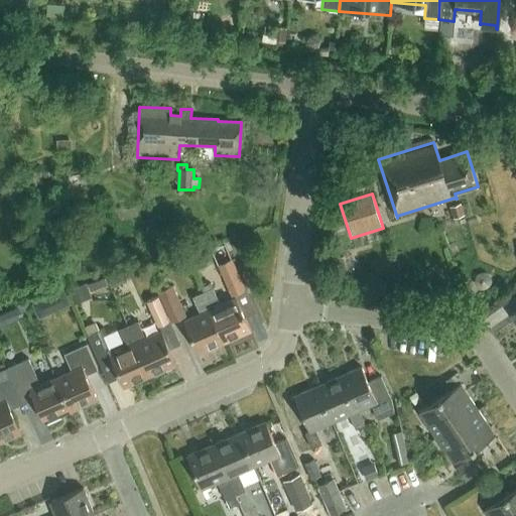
[(465,217),(461,205),(449,208),(453,220),(465,217)]
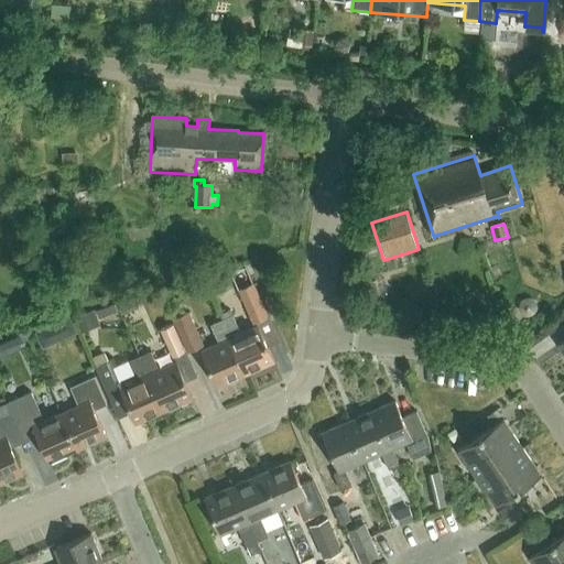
[(268,316),(252,283),(237,290),(252,323),(268,316)]
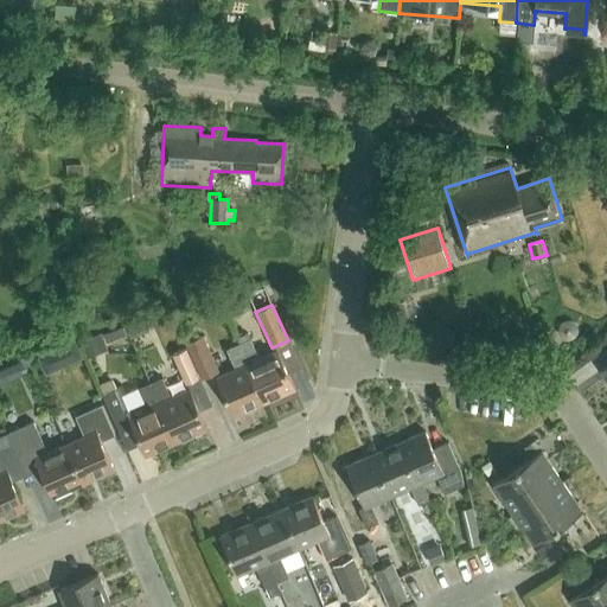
[(104,351),(98,334),(81,340),(88,358),(104,351)]
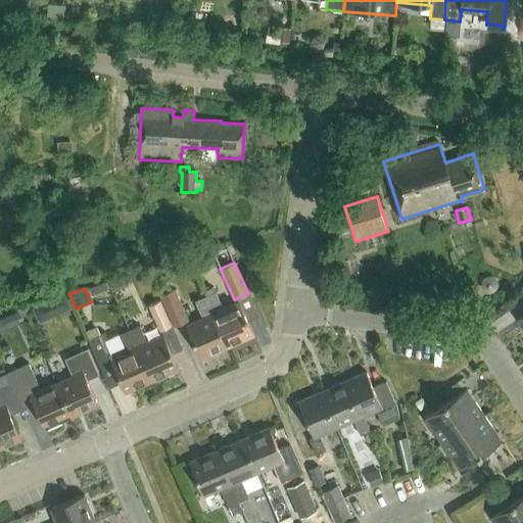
[(188,320),(175,289),(160,295),(174,326),(188,320)]
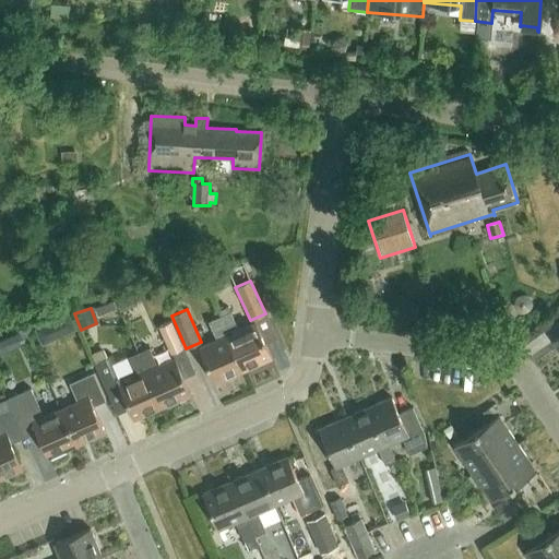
[(38,325),(45,343),(79,329),(71,311),(38,325)]
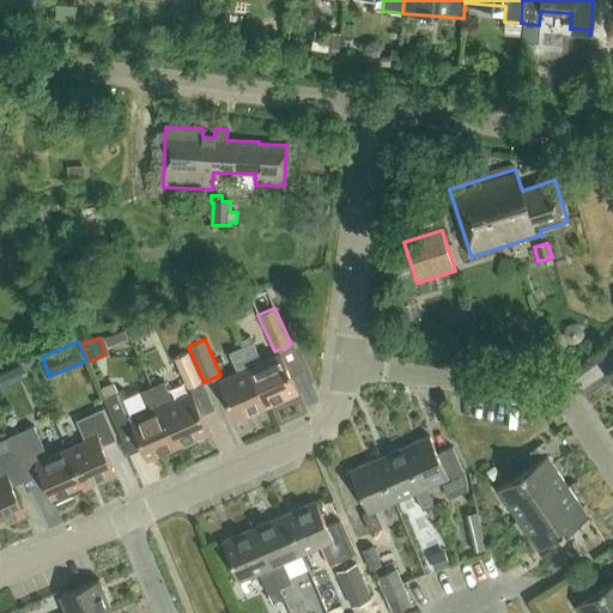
[(241,347),(267,406),(298,393),(280,353),(261,362),(253,341),(241,347)]
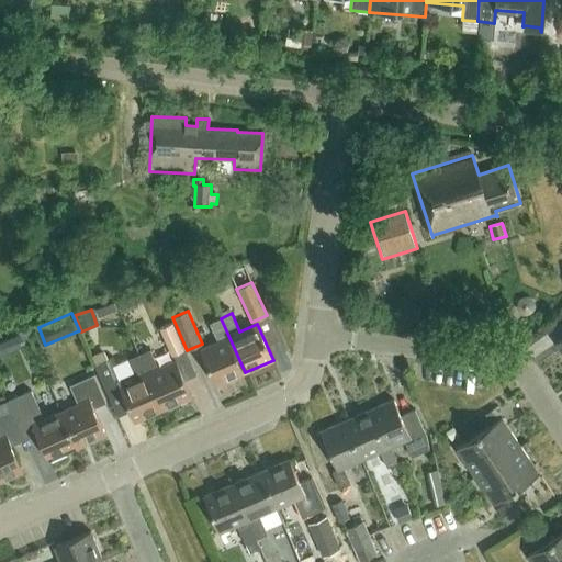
[(216,385),(245,372),(221,318),(210,323),(217,341),(200,349),(216,385)]
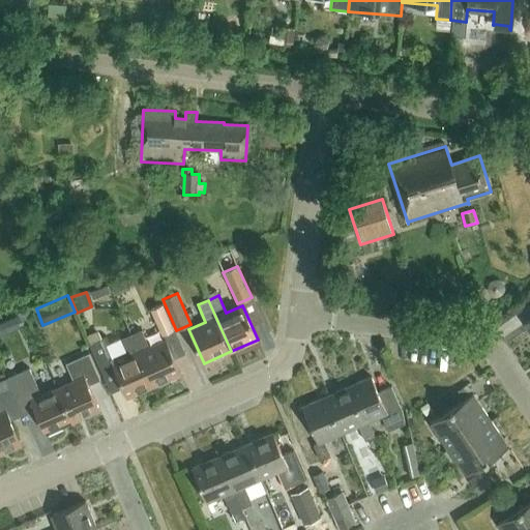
[(163,335),(174,330),(163,304),(150,310),(163,335)]
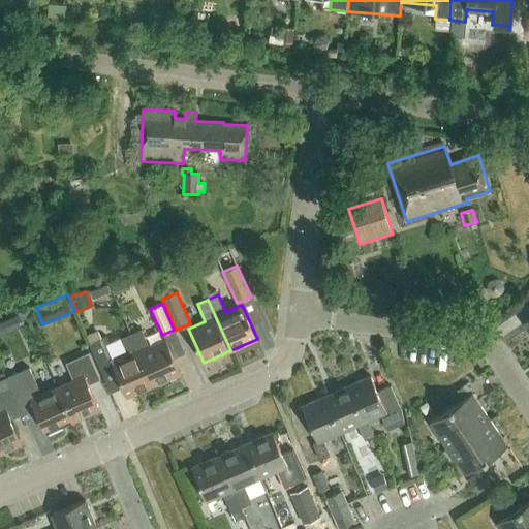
[(131,334),(154,384),(181,372),(165,339),(149,346),(142,329),(131,334)]
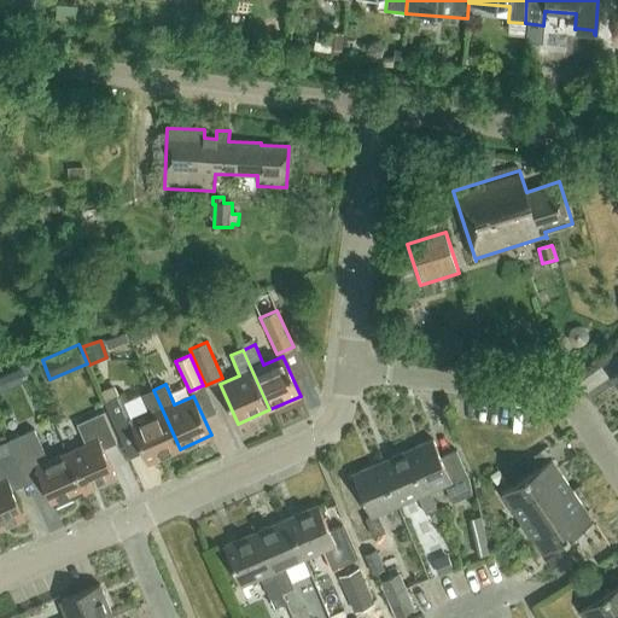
[(149,464),(180,449),(153,390),(141,395),(147,410),(130,418),(120,392),(104,400),(118,432),(132,426),(149,464)]
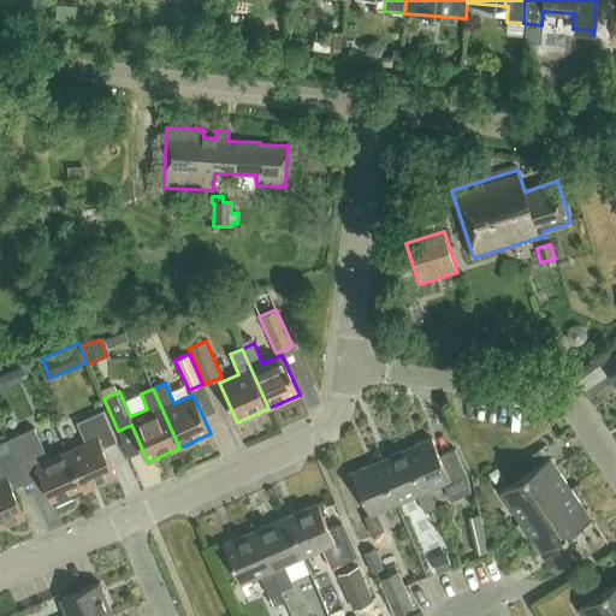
[(66,451),(84,490),(116,475),(102,448),(117,442),(104,410),(77,422),(86,443),(66,451)]
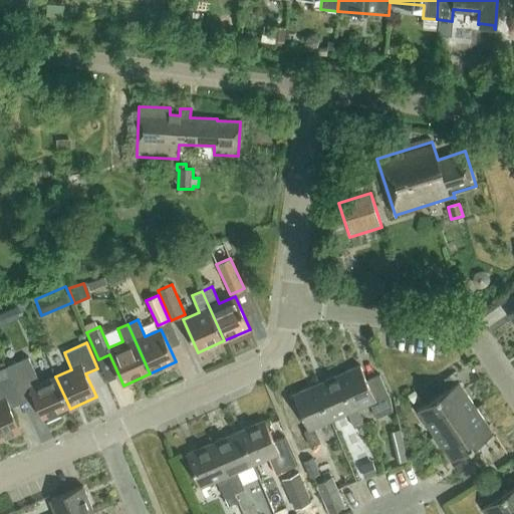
[(70,409),(55,376),(40,383),(28,356),(6,366),(22,402),(33,397),(44,421),(70,409)]
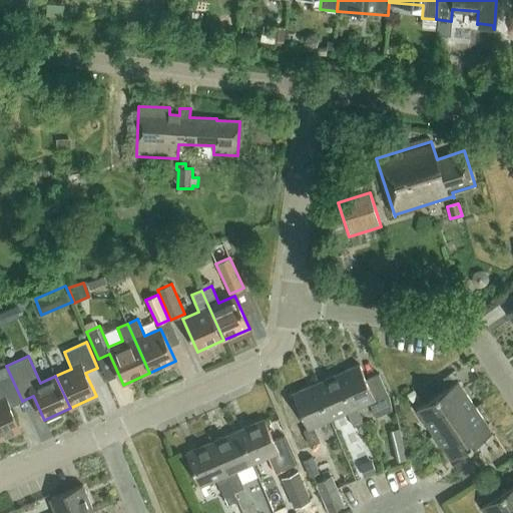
[(352,410),(357,408),(369,402),(375,417),(389,411),(388,394),(379,373),(366,379),(359,365),(337,374),(352,410)]
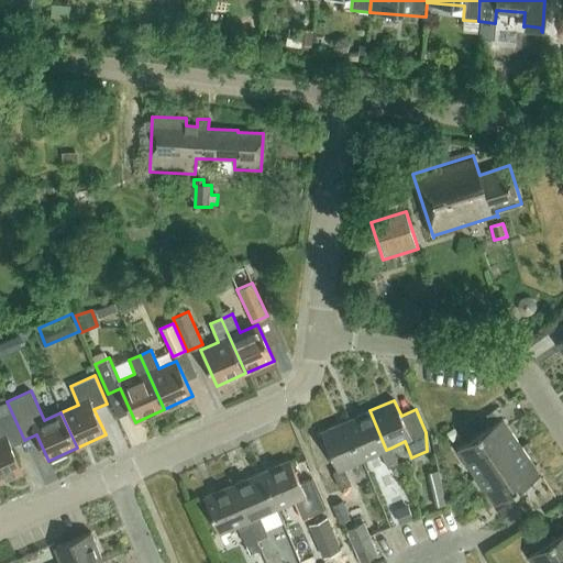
[(11,445),(24,440),(7,401),(0,404),(0,482),(23,472),(11,445)]
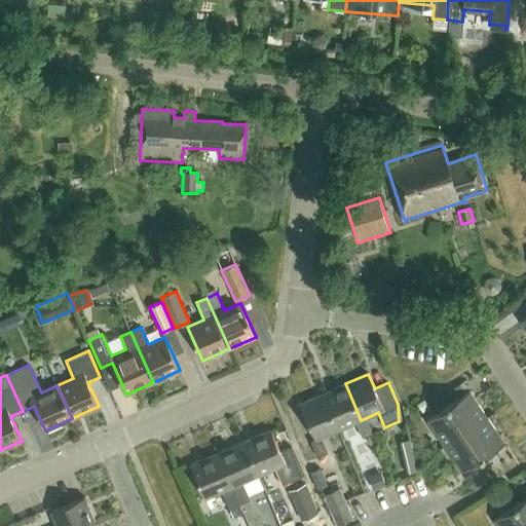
[(372,433),(366,418),(361,420),(345,383),(323,393),(338,429),(355,422),(362,437),(372,433)]
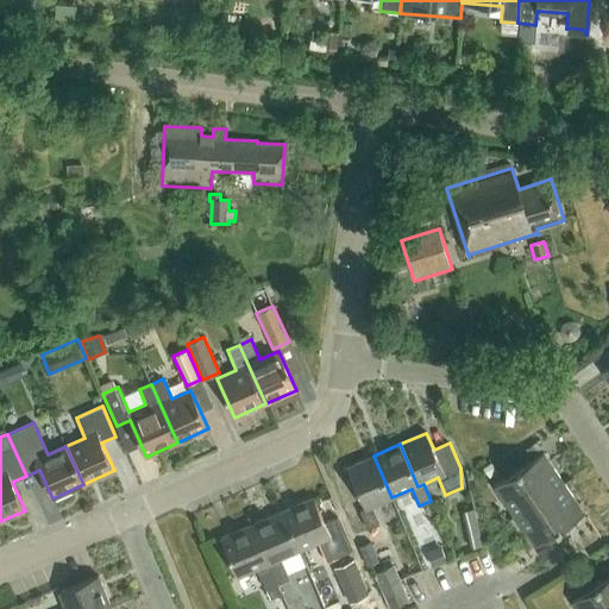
[(539,500),(564,483),(544,452),(519,469),(539,500)]
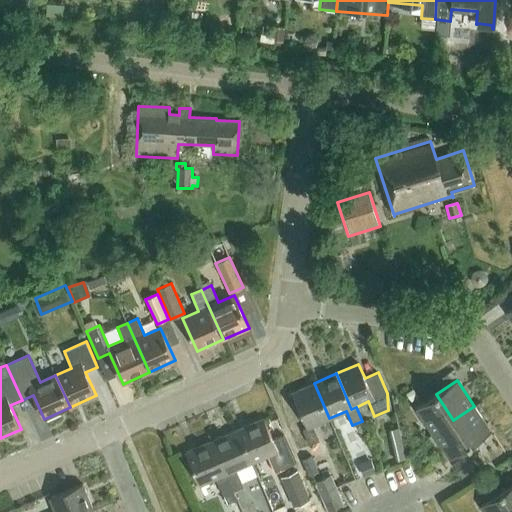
[(313,426),(329,418),(314,383),(292,393),(306,427),(302,429),(309,445),(319,440),(313,426)]
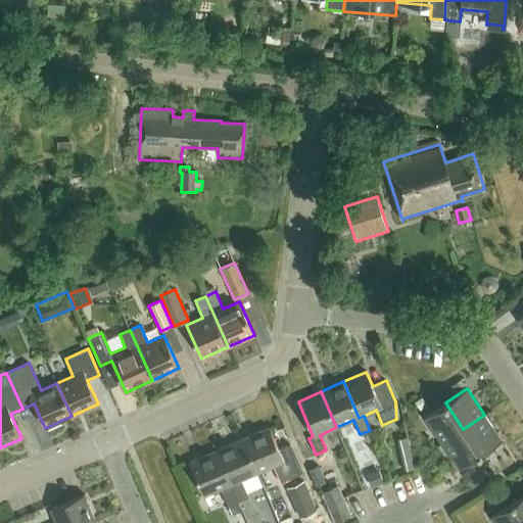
[(426,405),(421,396),(413,402),(418,411),(426,405)]
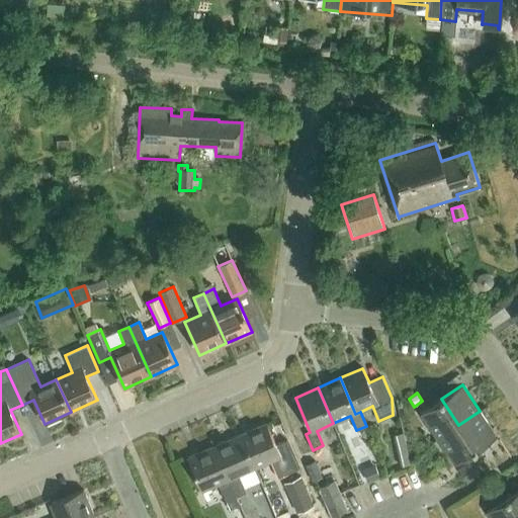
[(438,438),(458,425),(441,399),(421,413),(438,438)]
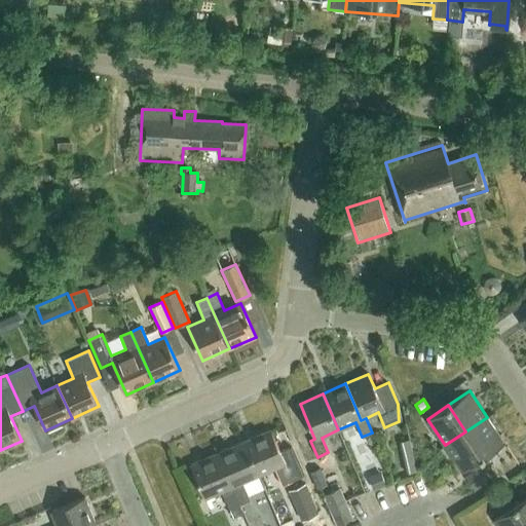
[(465,431),(483,457),(504,443),(487,417),(465,431)]
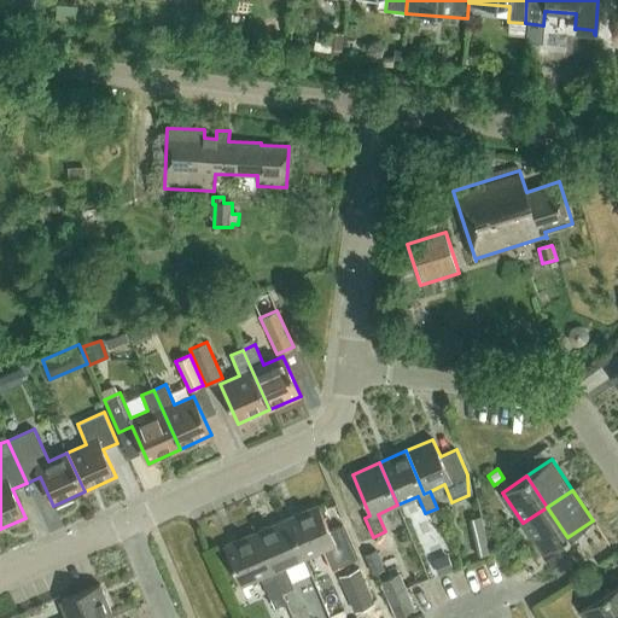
[(286,519),(303,558),(322,549),(332,570),(344,565),(318,505),(286,519)]
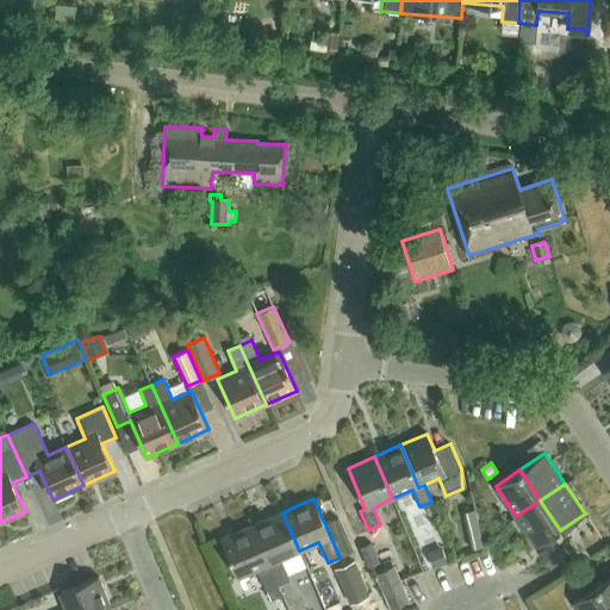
[(536,547),(560,530),(540,500),(516,516),(536,547)]
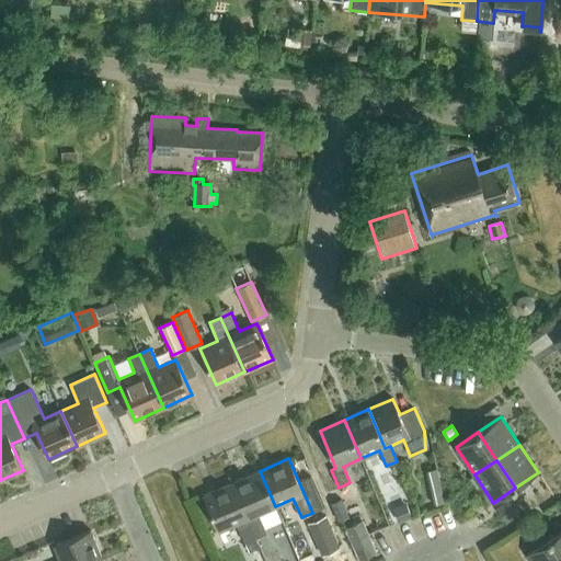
[(446,502),(437,468),(426,470),(434,504),(446,502)]
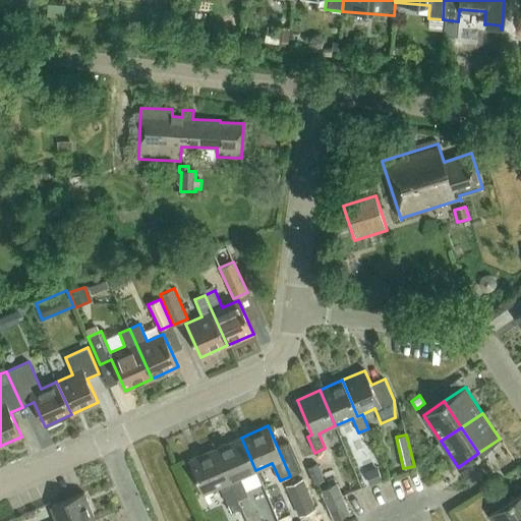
[(255,470),(241,438),(215,449),(237,499),(247,495),(240,477),(255,470)]
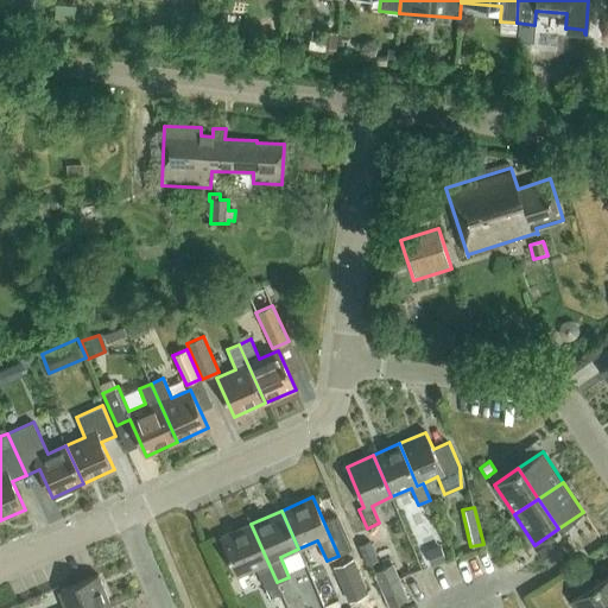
[(257,568),(265,588),(277,582),(251,524),(220,537),(238,576),(257,568)]
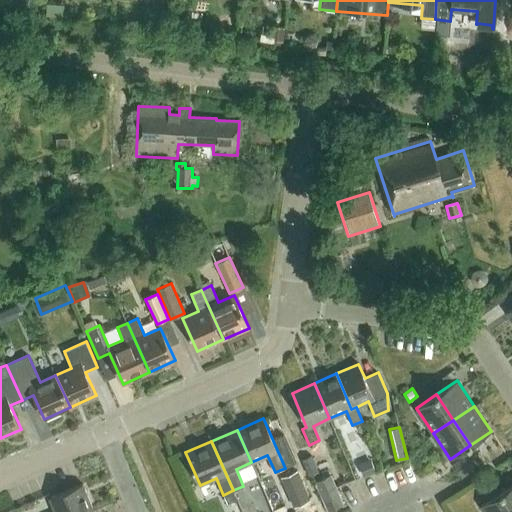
[(475,468),(466,454),(453,463),(462,477),(475,468)]
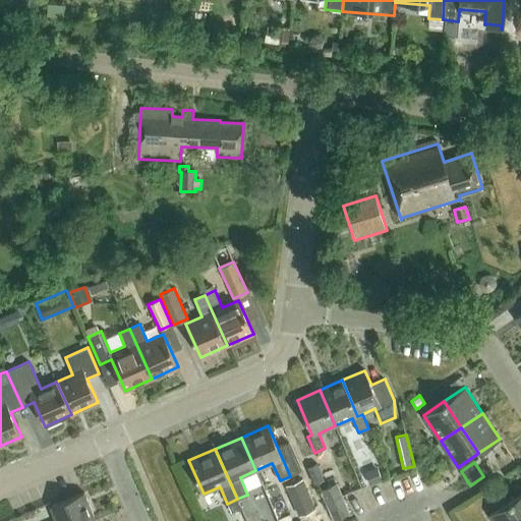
[(317,463),(306,468),(313,484),(325,479),(317,463)]
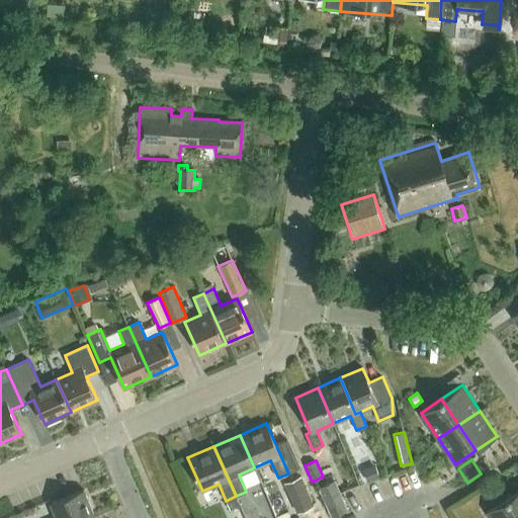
[(380,477),(375,464),(364,469),(369,482),(380,477)]
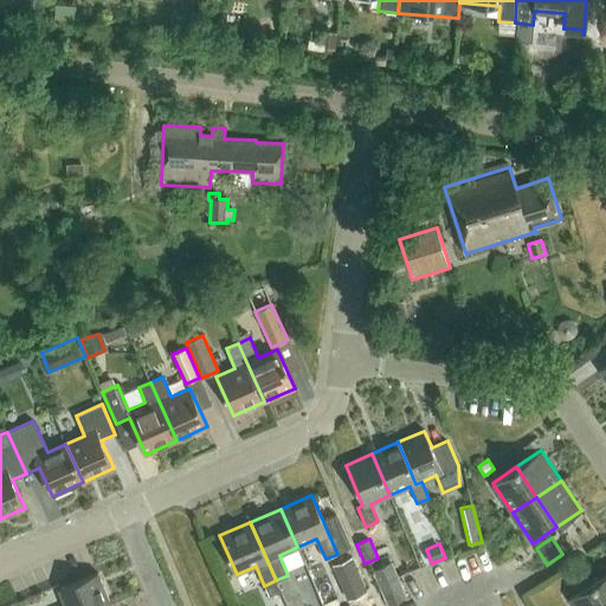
[(350,556),(333,565),(348,599),(366,592),(350,556)]
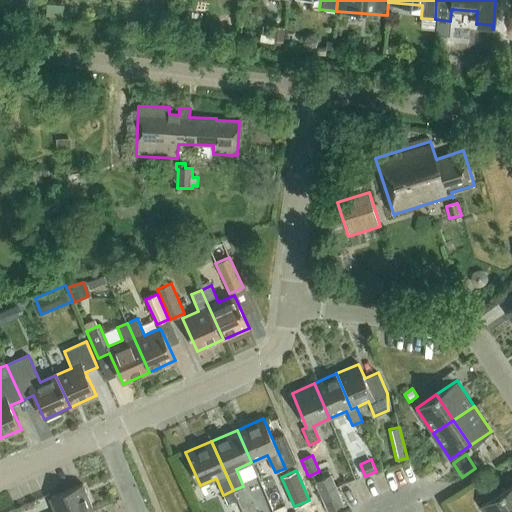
[(330,475),(315,481),(328,511),(343,504),(330,475)]
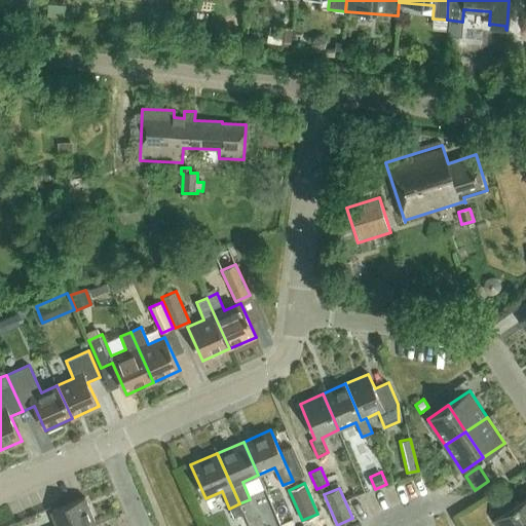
[(90,525),(96,524),(84,497),(50,511),(57,525),(90,525)]
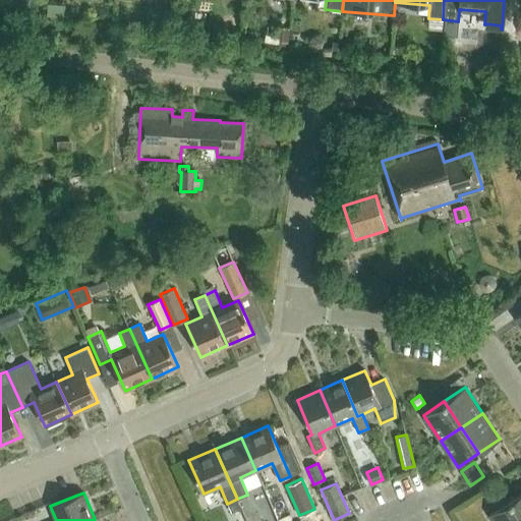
[(520,516),(520,493),(510,500),(520,516)]
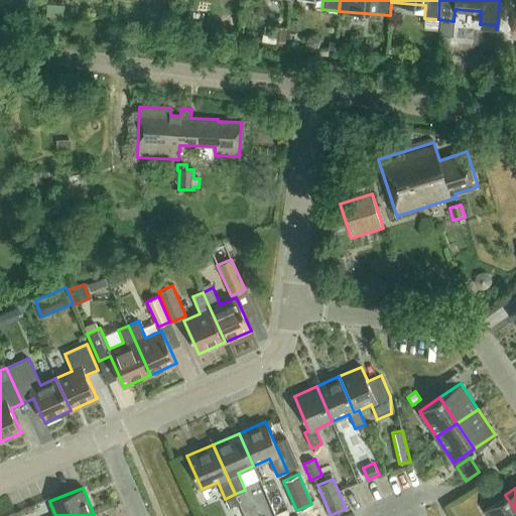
[(489,515),(515,515),(515,511),(505,495),(485,509),(489,515)]
